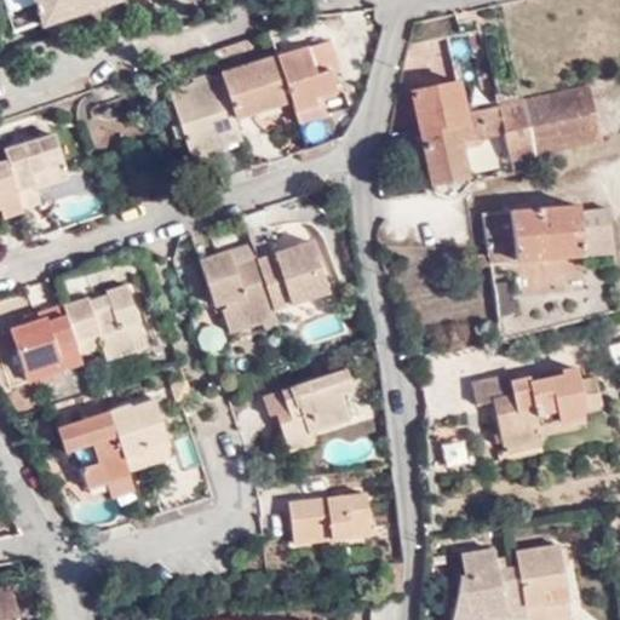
[(121,4),(120,0),(3,0),(16,35),(39,27),(44,30),(47,29),(59,38),(72,35),(74,24),(73,19),(91,15),(93,18),(104,23),(114,19),(118,11),(115,9),(121,4)]
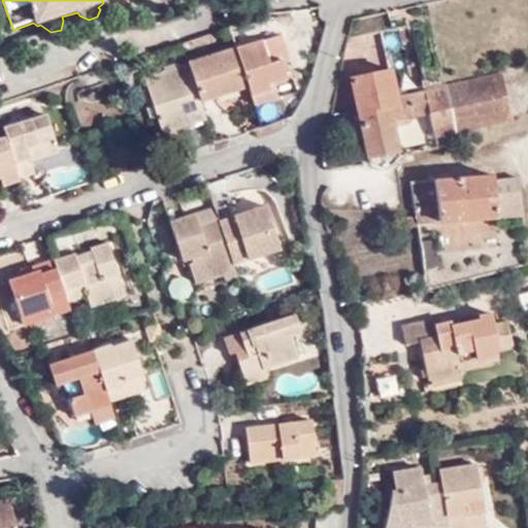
[(246,95),(268,89),(267,80),(282,76),(277,62),(274,53),(283,51),(277,35),(233,48),(244,88),(246,95)]
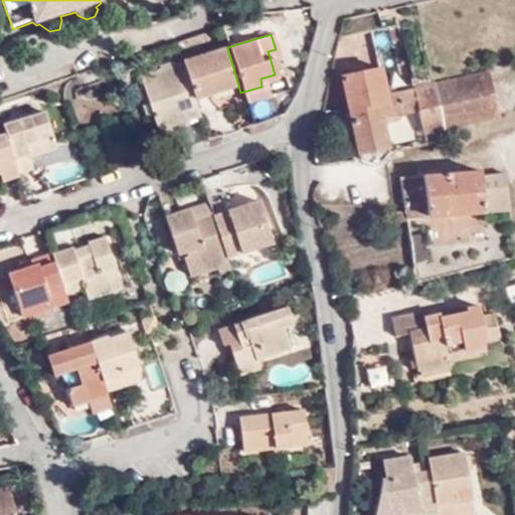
[(182,61),(183,64),(193,99),(238,86),(227,47),(182,61)]
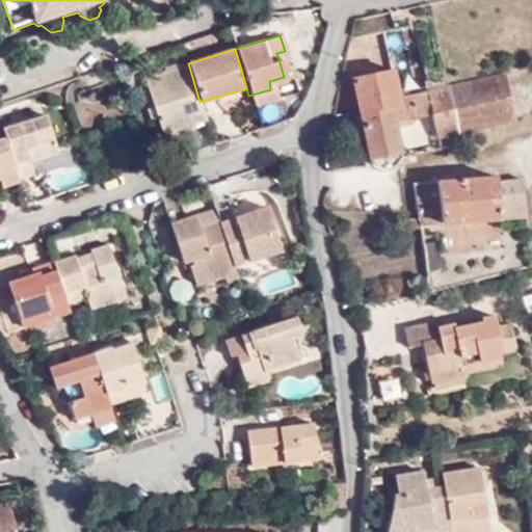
[(276,53),(280,62),(288,61),(285,51),(276,53)]
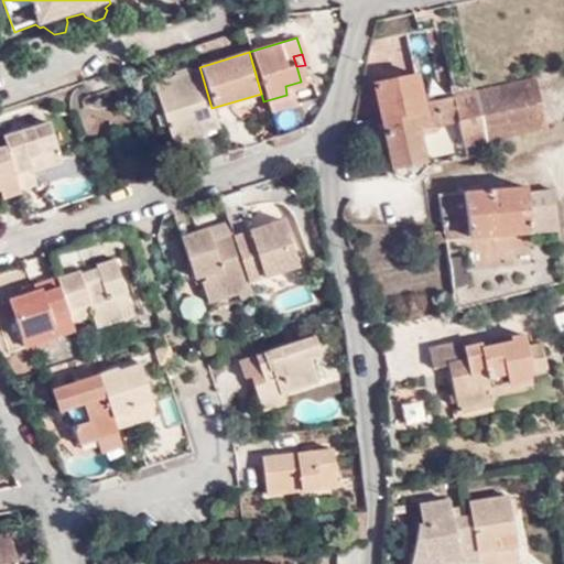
[(170,142),(218,128),(212,108),(201,71),(153,85),(170,142)]
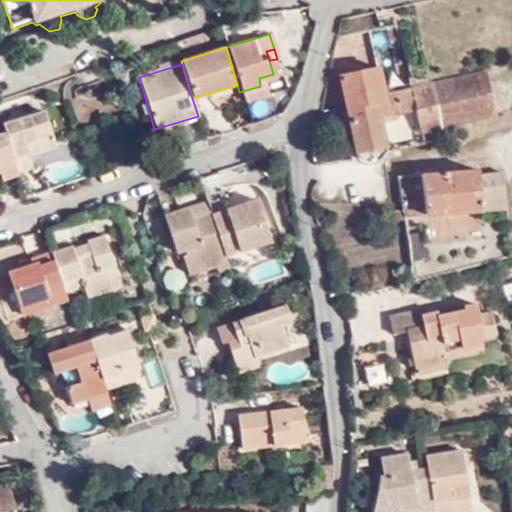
[(339,73),(357,156),(361,160),(365,162),(370,162),(375,161),(380,159),(382,156),(386,149),(379,115),(416,106),(421,130),(441,126),(433,86),(431,81),(384,92),(378,64),(339,73)]
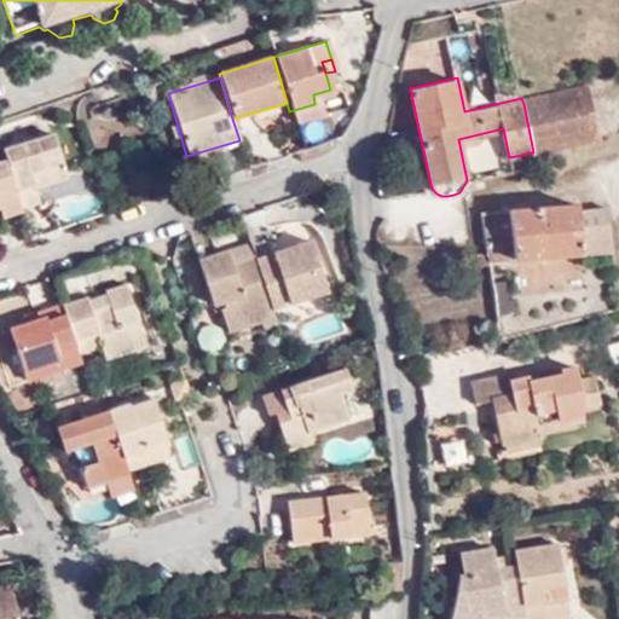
[(524,104),(533,152),(599,138),(588,84),(521,98),(524,104)]
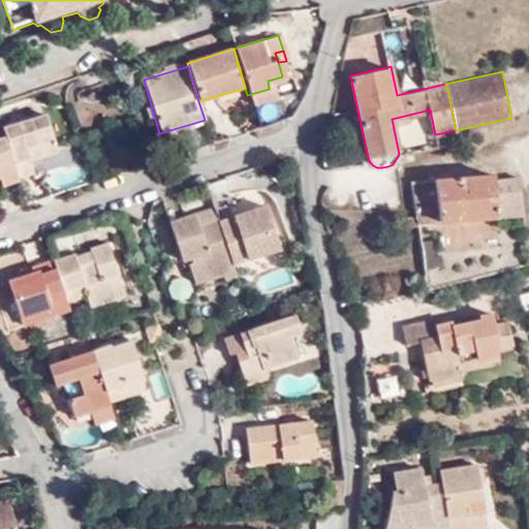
[(247,95),(250,104),(273,97),(269,89),(247,95)]
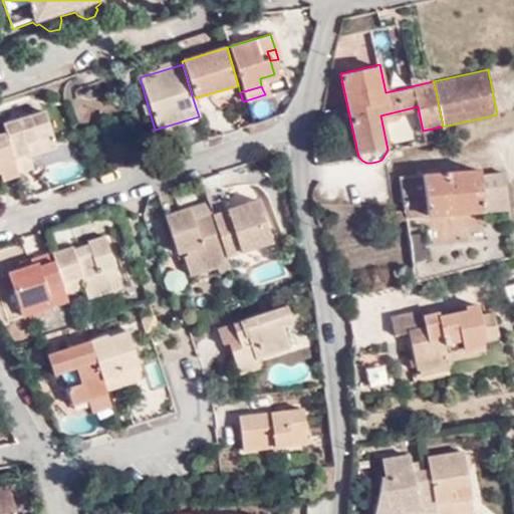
[(19,170),(33,166),(30,154),(56,147),(44,109),(4,121),(7,131),(8,134),(19,170)]
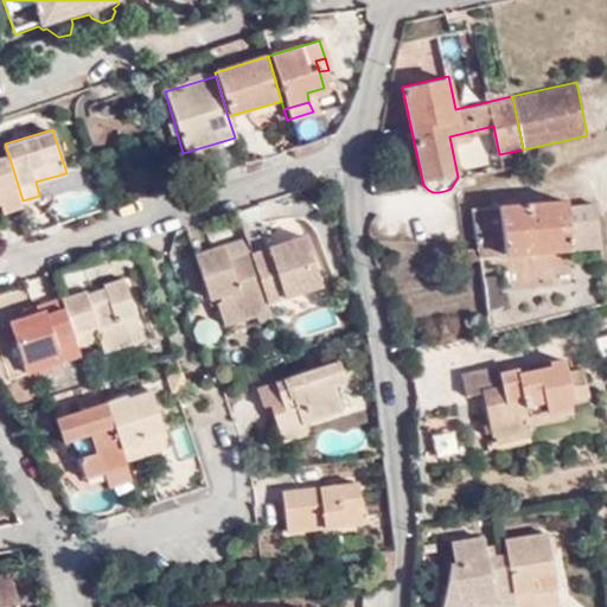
[(0,202),(1,202),(4,210),(24,204),(23,200),(10,158),(8,154),(0,157),(0,202)]
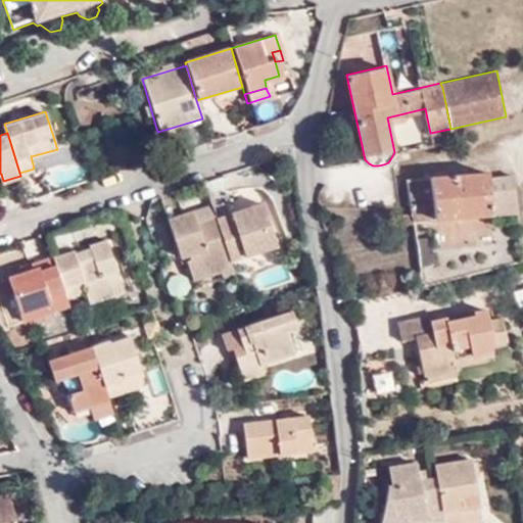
[(518,215),(515,190),(490,192),(489,182),(489,175),(410,181),(413,224),(518,215)]
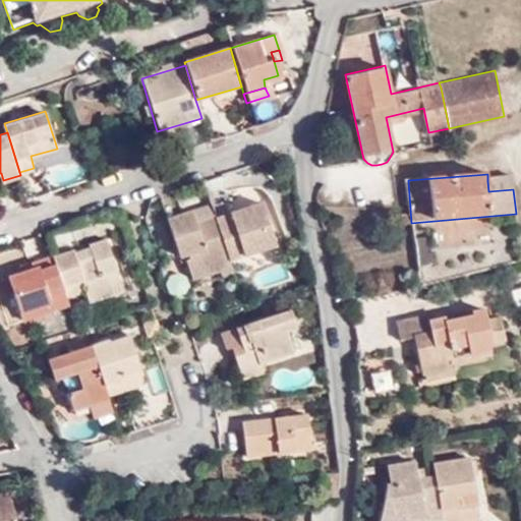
[(488,191),(513,189),(512,179),(487,181),(488,191)]
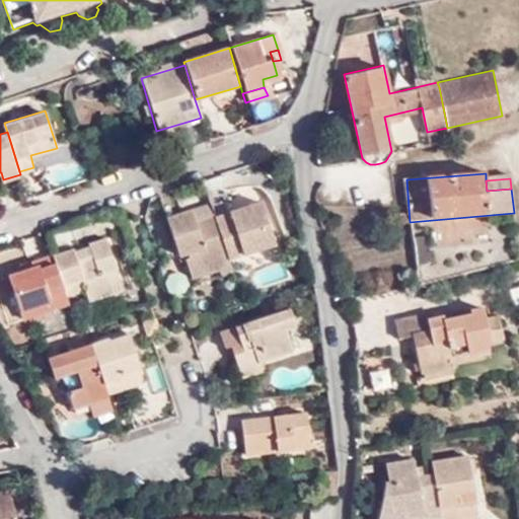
[(168,220),(182,215),(179,200),(163,205),(168,220)]
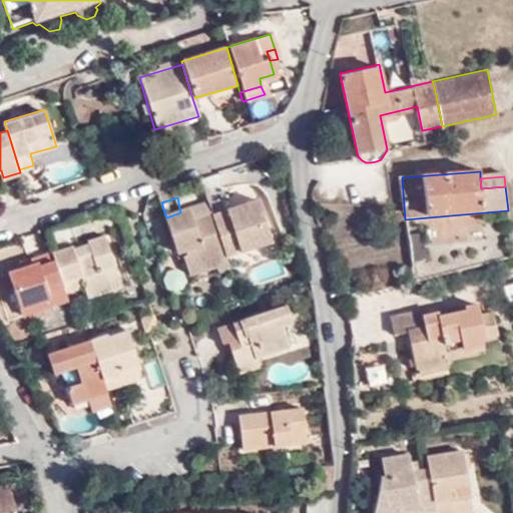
[(214,216),(226,258),(273,242),(260,201),(214,216)]
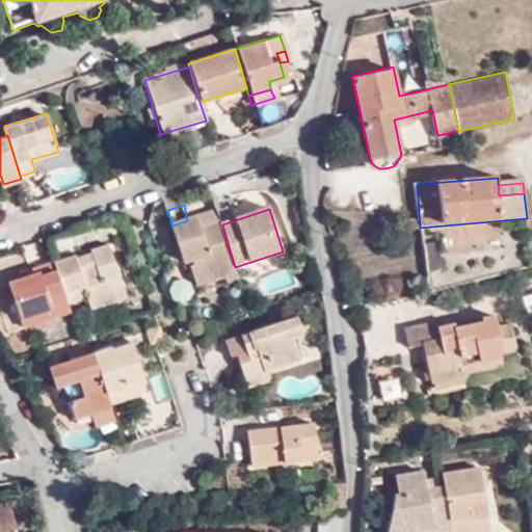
[(198,286),(237,273),(235,267),(222,224),(218,211),(187,220),(173,225),(185,264),(194,261),(196,266),(192,267),(192,268),(198,286)]
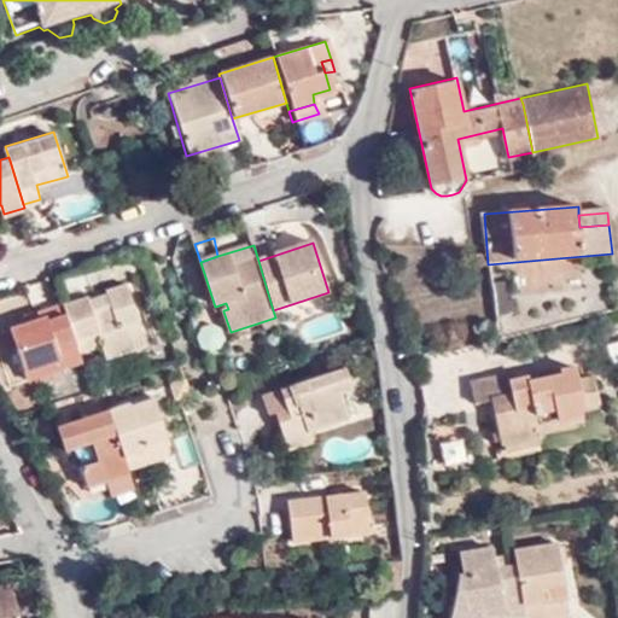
[(89,298),(65,307),(81,351),(105,345),(109,360),(149,347),(129,285),(109,292),(110,296),(104,297),(106,305),(94,310),(91,302),(89,298)]
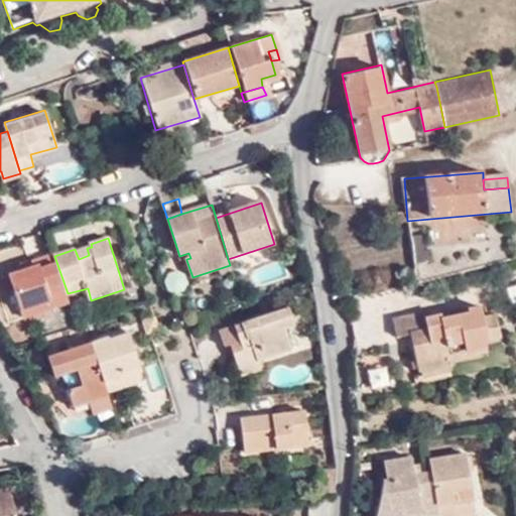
[(87,248),(76,252),(79,259),(89,255),(87,248)]
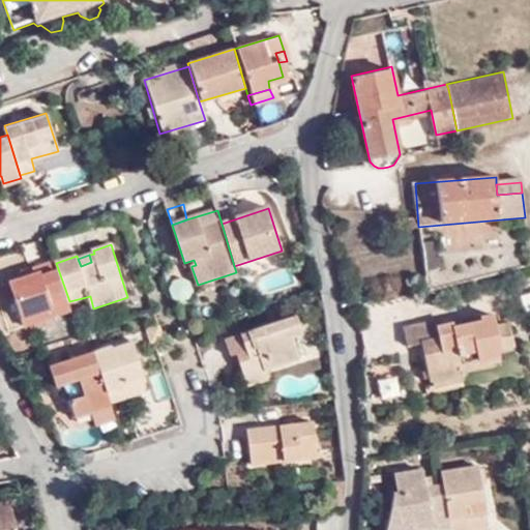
[(186,269),(192,267),(192,266),(196,265),(194,260),(184,263),(186,269)]
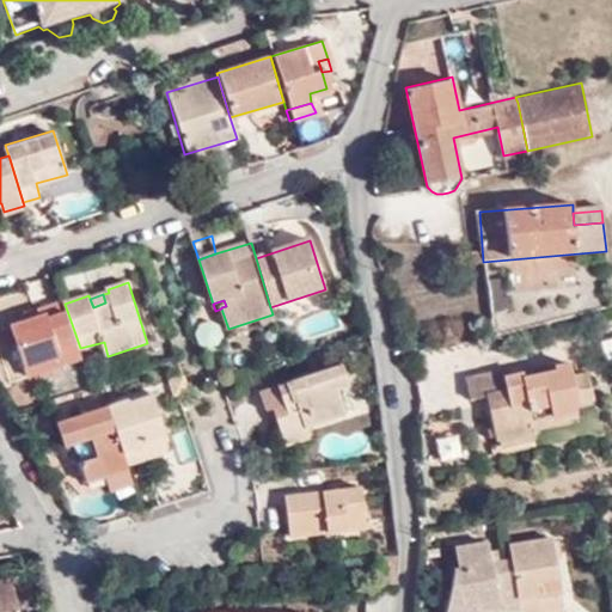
[(65,304),(65,301),(46,306),(48,314),(29,319),(11,325),(16,344),(23,367),(57,356),(57,360),(81,353),(80,348),(65,304)]
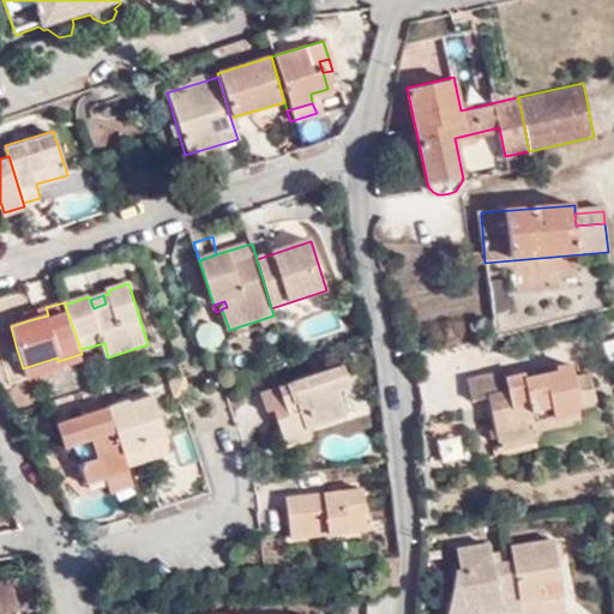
[(48,315),(46,307),(26,313),(29,320),(48,315)]
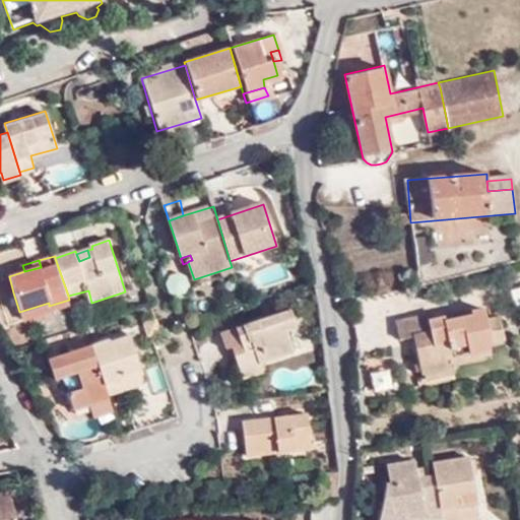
[(7,294),(13,293),(9,276),(2,278),(7,294)]
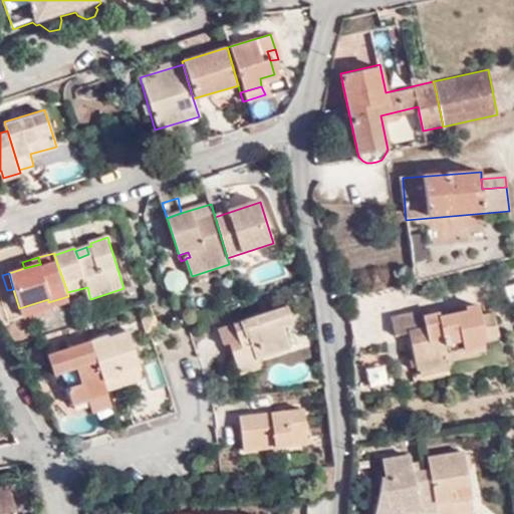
[(507,304),(513,302),(513,283),(503,286),(507,304)]
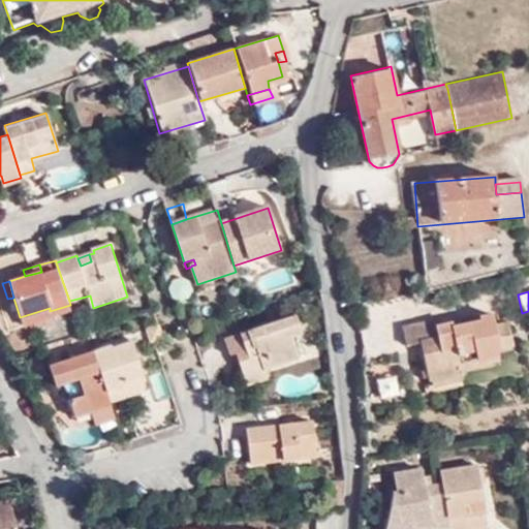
[(23,325),(72,311),(70,305),(50,311),(50,308),(20,317),(23,325)]
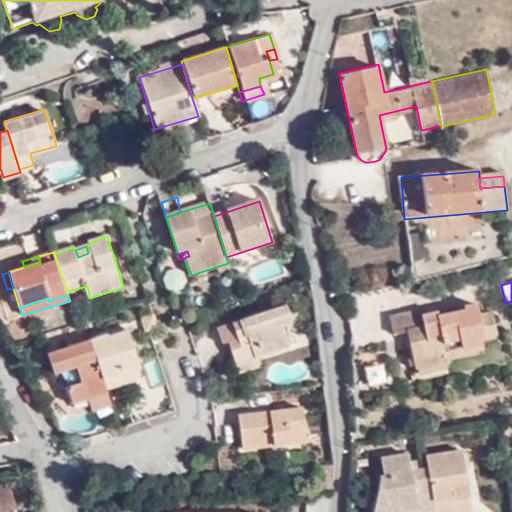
[(445,356),(482,348),(480,337),(497,334),(492,309),(478,312),(475,301),(462,303),(463,308),(437,313),(436,309),(422,313),(421,308),(390,314),(393,332),(407,329),(413,356),(444,350),(445,356)]
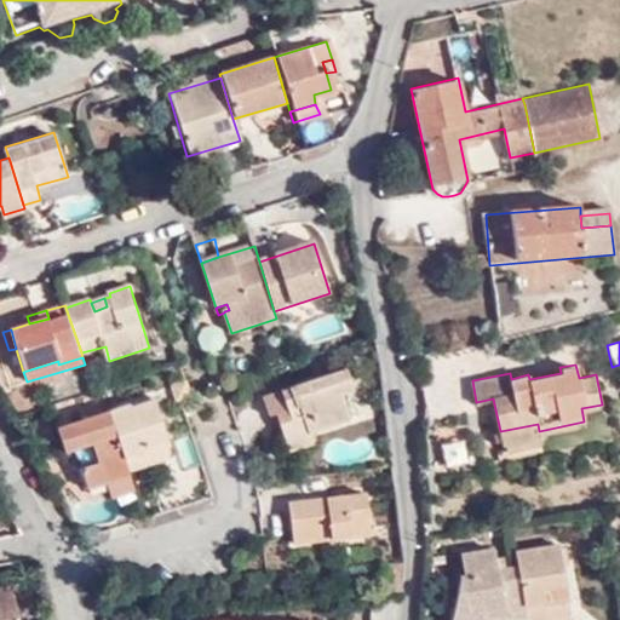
[(269,415),(275,414),(286,409),(288,418),(277,420),(288,451),(311,443),(309,434),(349,420),(342,395),(354,391),(346,369),(263,397),(269,415)]
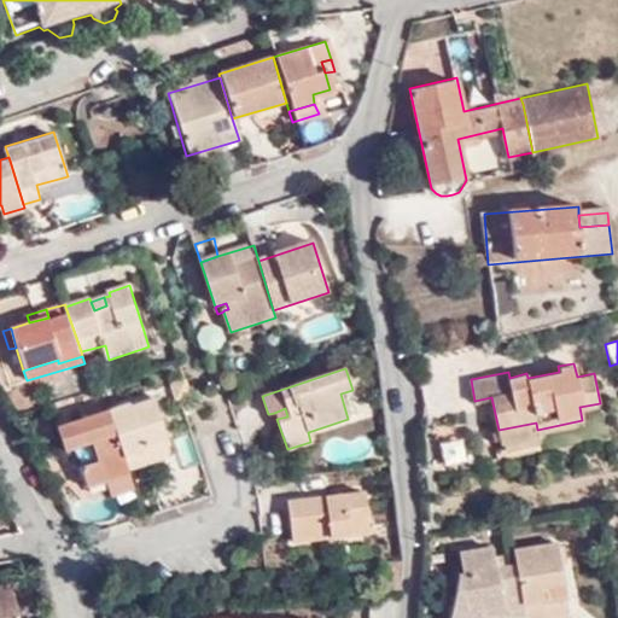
[(174,397),(180,396),(190,392),(185,379),(169,383),(174,397)]
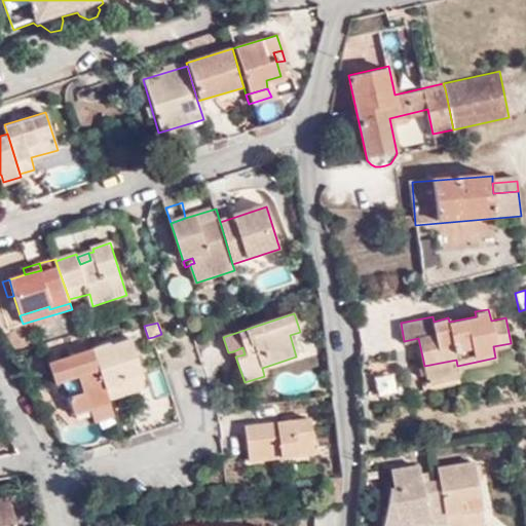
[(132,336),(94,347),(110,399),(128,393),(126,388),(147,382),(132,336)]
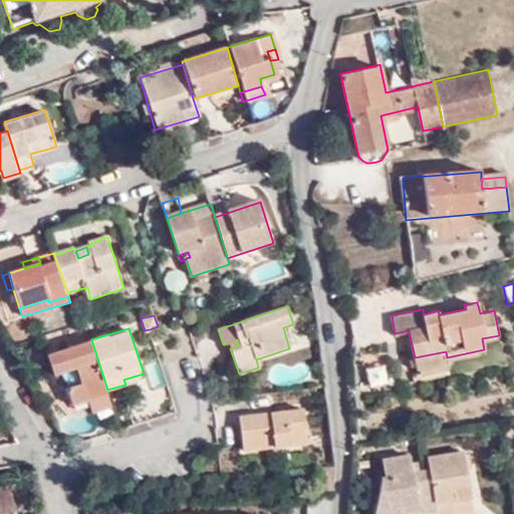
[(73,405),(108,394),(107,390),(91,339),(50,353),(56,373),(76,366),(82,381),(68,387),(73,405)]
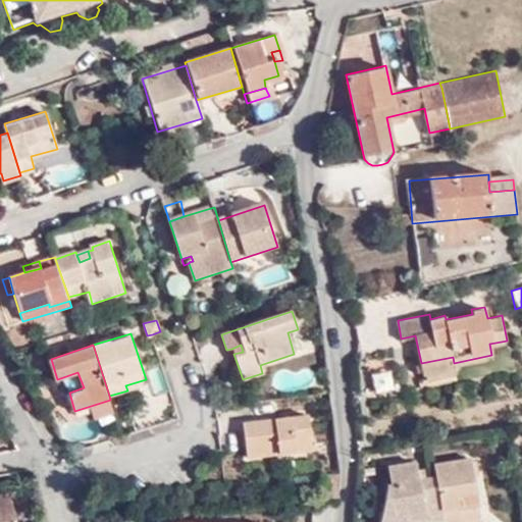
[(241,345),(231,349),(233,354),(243,352),(241,345)]
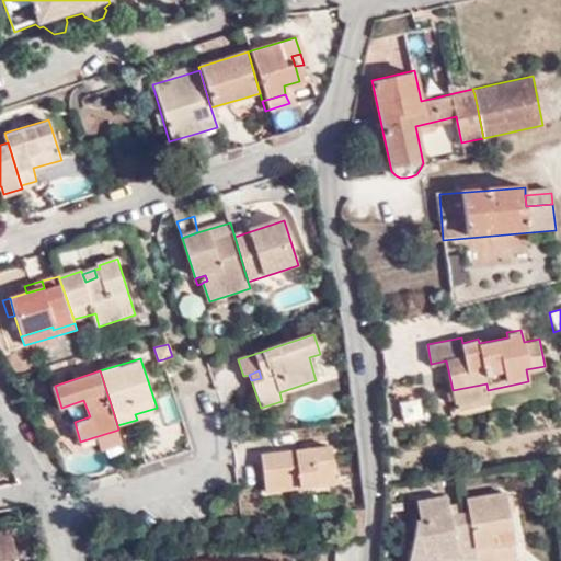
[(455,403),(489,397),(488,390),(487,384),(453,390),(455,403)]
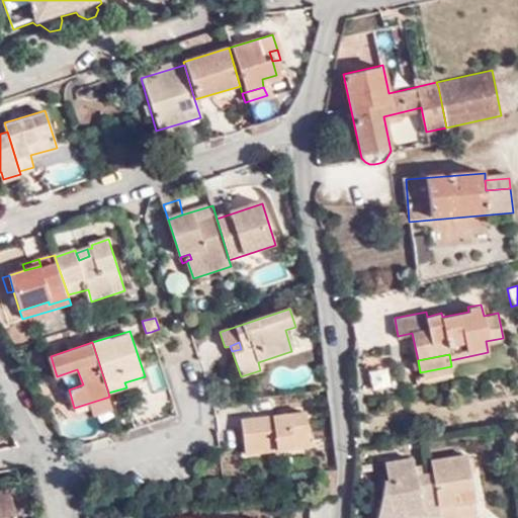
[(371,393),(390,389),(385,369),(367,373),(371,393)]
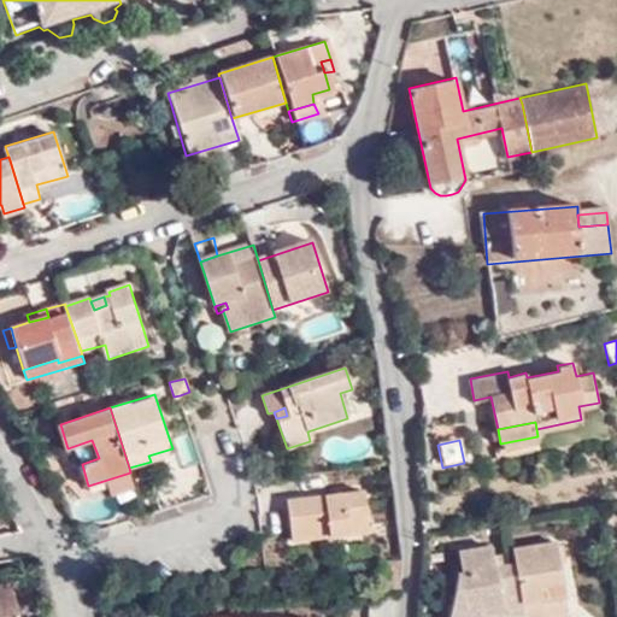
[(174,453),(172,448),(148,456),(151,462),(174,453)]
